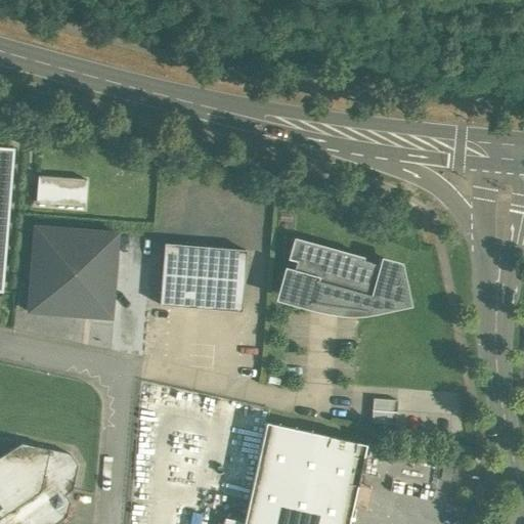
[(13,148),(0,146),(0,293),(3,293),(13,148)]
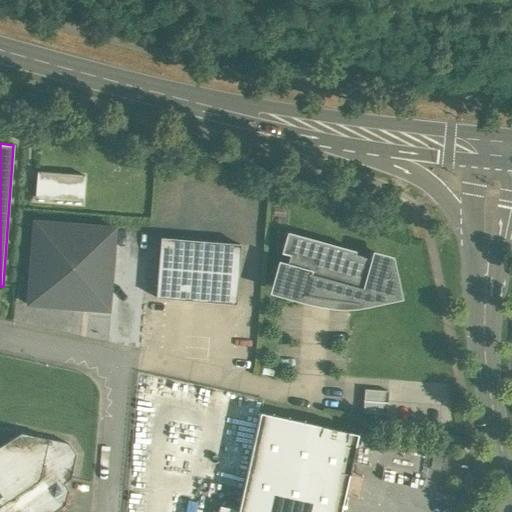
[(82,202),(84,180),(36,176),(34,198),(82,202)]
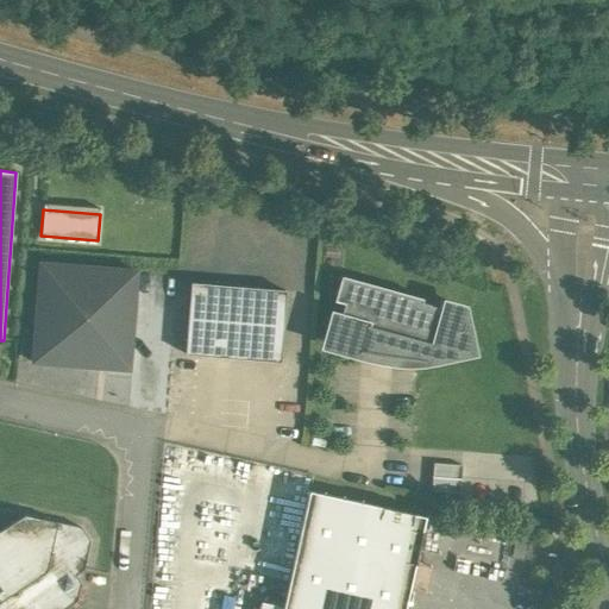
[(136,271),(39,263),(32,362),(41,363),(45,357),(55,364),(58,358),(68,364),(73,359),(82,365),(86,360),(95,366),(129,369),(136,271)]
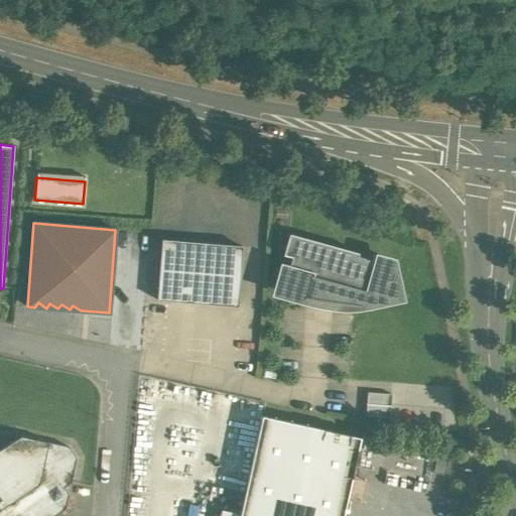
[(358,253),(288,234),(282,255),(290,257),(288,265),(285,264),(278,291),(305,298),(309,281),(356,294),(358,306),(390,299),(387,286),(396,284),(391,262),(373,257),(373,260),(357,256),(358,253)]
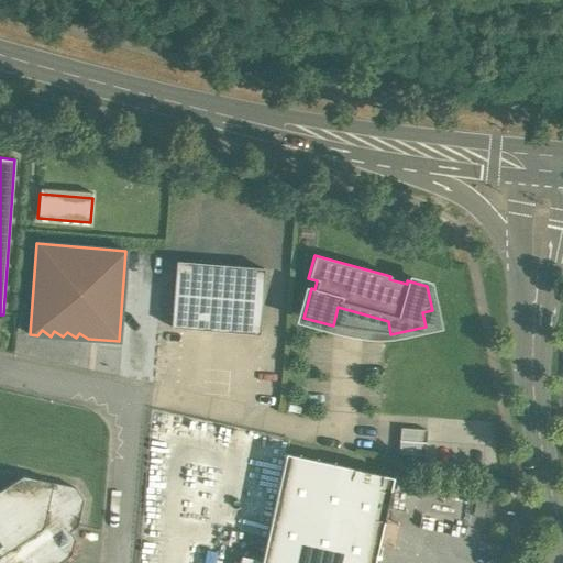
[(243,266),(176,262),(170,328),(238,332),(258,334),(264,268),(243,267),(243,266)]
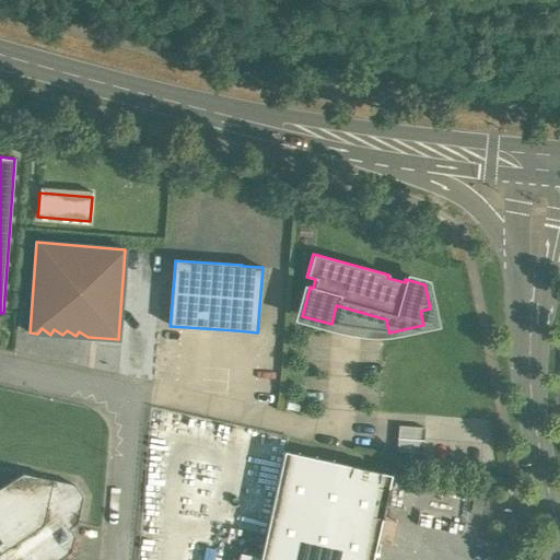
[(398,456),(424,457),(426,430),(398,429),(398,456)]
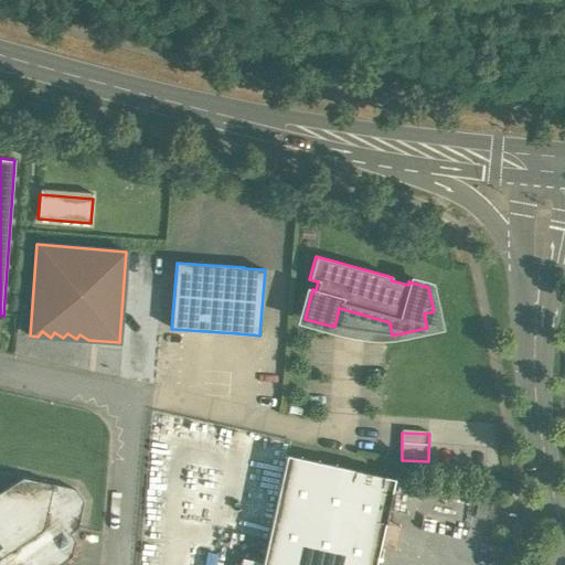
[(374,564),(394,479),(286,456),(262,564),(374,564)]
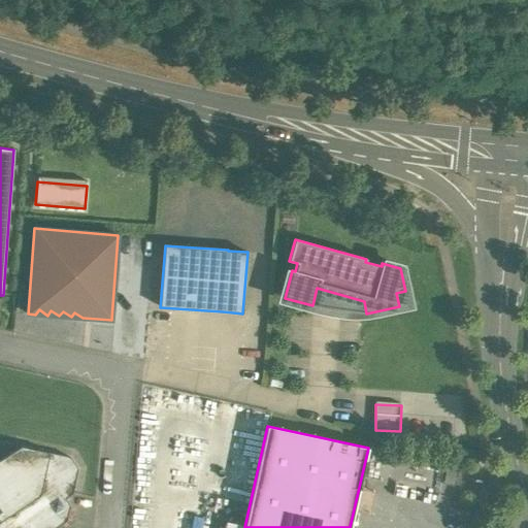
[(0,459),(0,527),(55,527),(66,521),(69,505),(65,498),(72,494),(77,469),(70,458),(21,447),(0,459)]
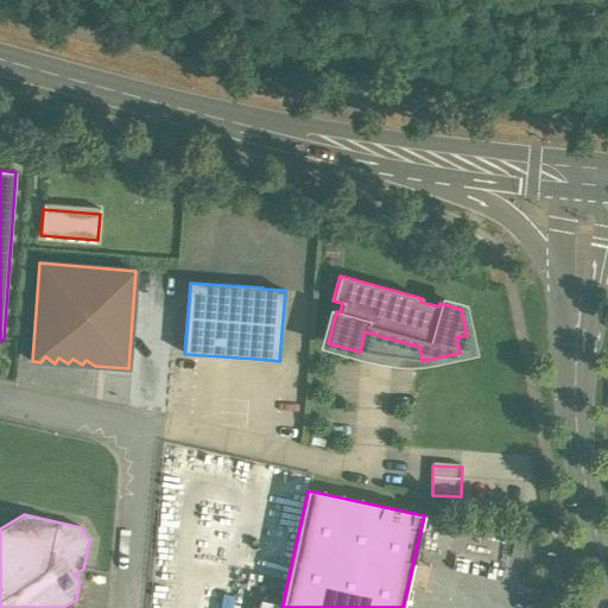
[(531,538),(514,534),(510,559),(525,563),(531,538)]
